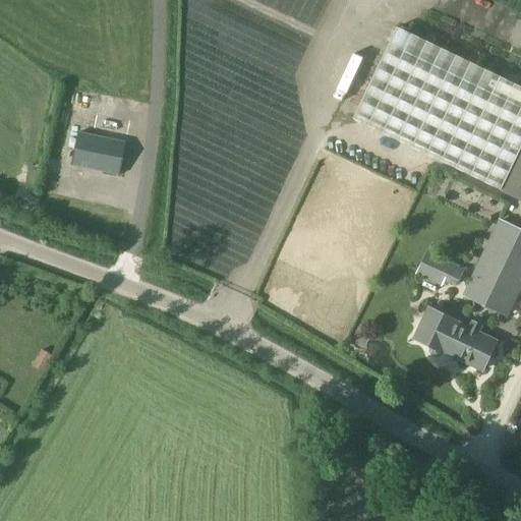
[(503,191),(520,152),(520,87),(395,27),(352,119),(503,191)]
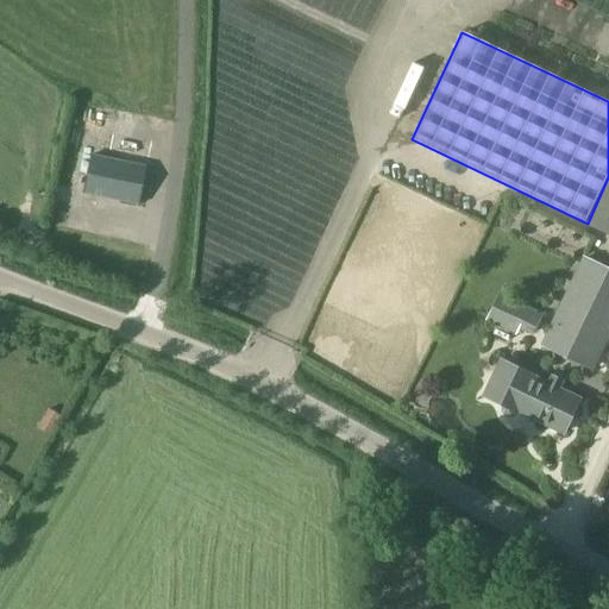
[(562,57),(557,69),(582,79),(586,67),(562,57)]
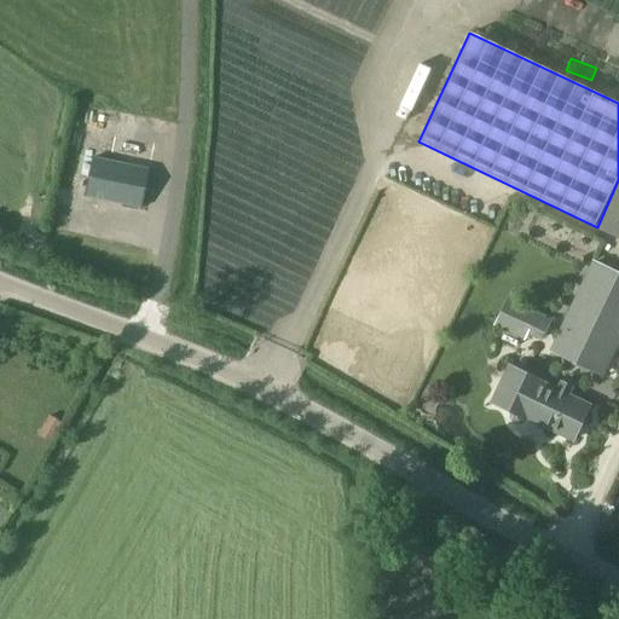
[(618,71),(601,67),(597,79),(618,85),(618,71)]
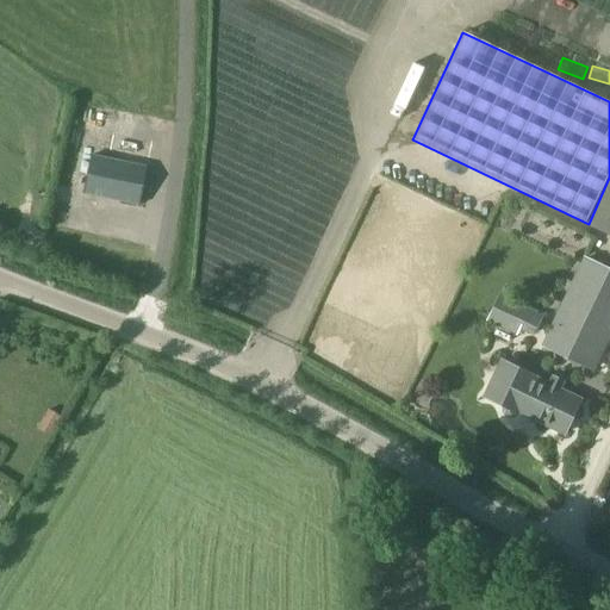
[(141,203),(147,166),(114,159),(91,154),(83,191),(141,203)]
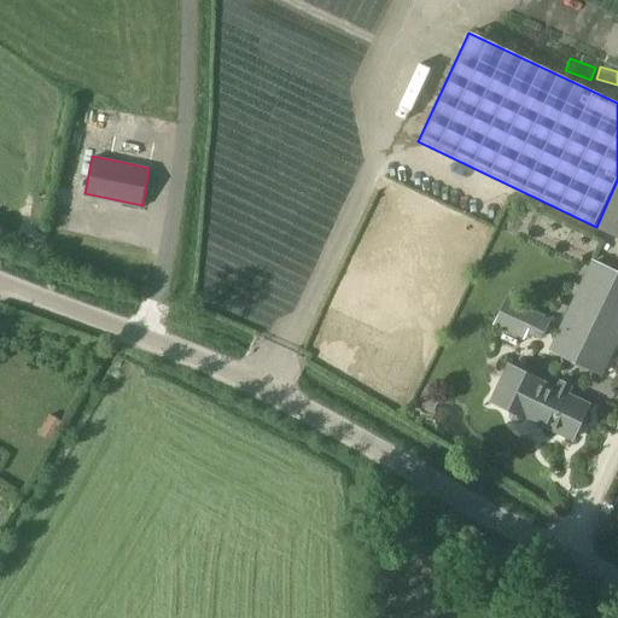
[(617,180),(596,227),(617,237),(617,180)]
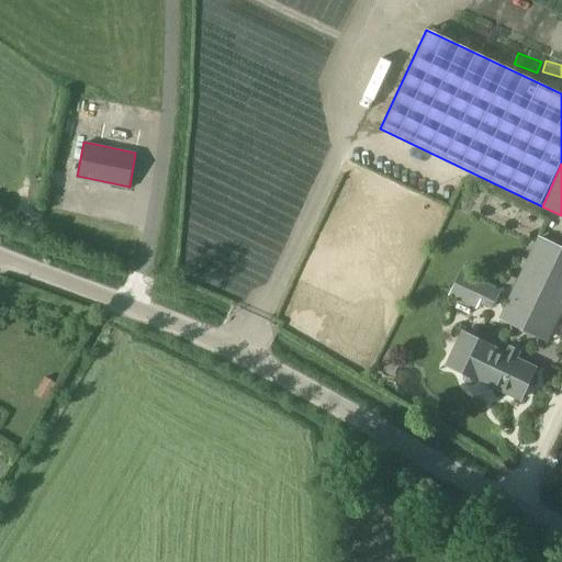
[(561,248),(539,238),(501,317),(547,339),(561,305),(561,248)]
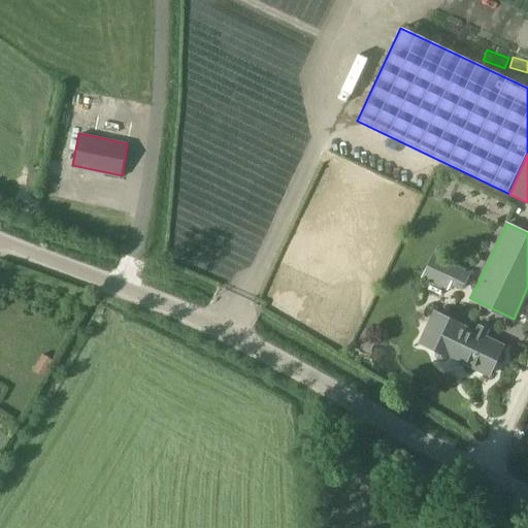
[(432,256),(425,272),(450,285),(462,290),(470,273),(432,256)]
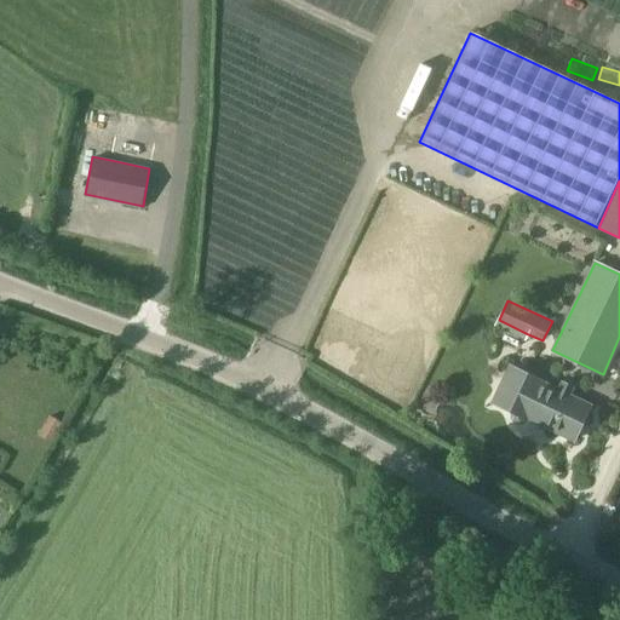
[(574,441),(591,406),(509,366),(491,401),(574,441)]
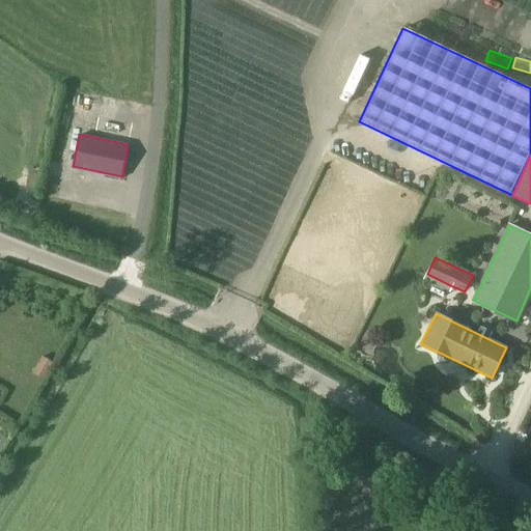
[(46,378),(55,362),(46,357),(37,373),(46,378)]
